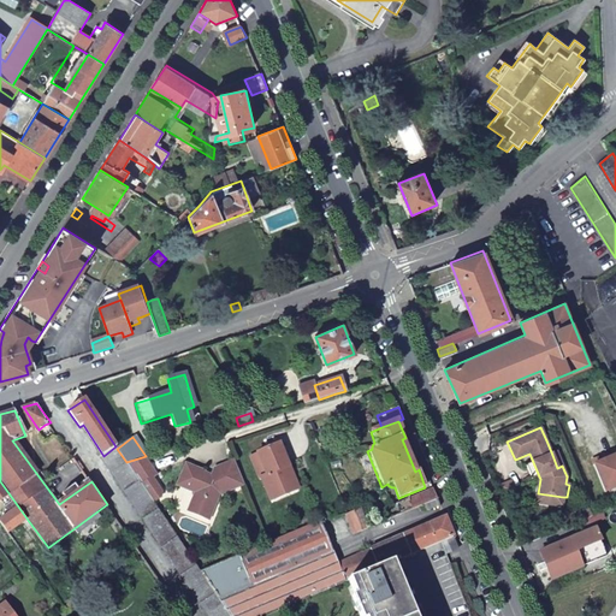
[(266,474),(260,477),(270,499),(292,490),(283,467),(289,465),(279,442),(256,450),(266,474)]
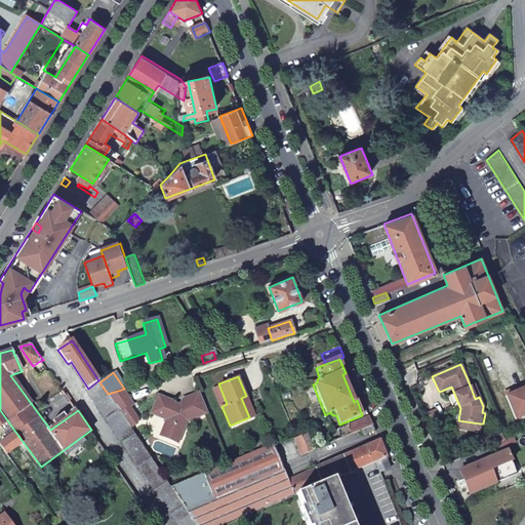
[(86,390),(177,524),(195,524),(187,513),(170,486),(125,420),(120,412),(108,394),(99,382),(98,380),(88,389),(86,390)]
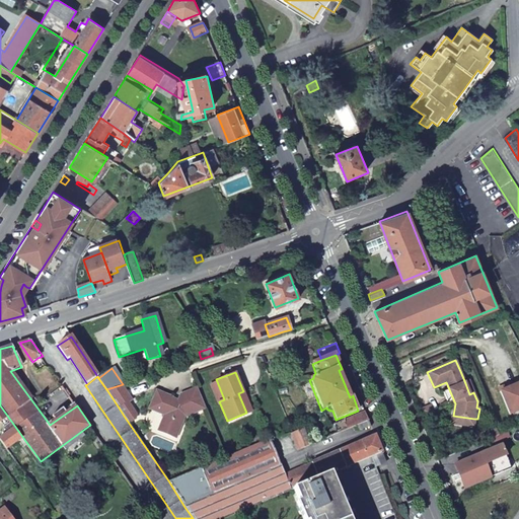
[(218,401),(219,401),(224,399),(216,379),(210,382),(218,401)]
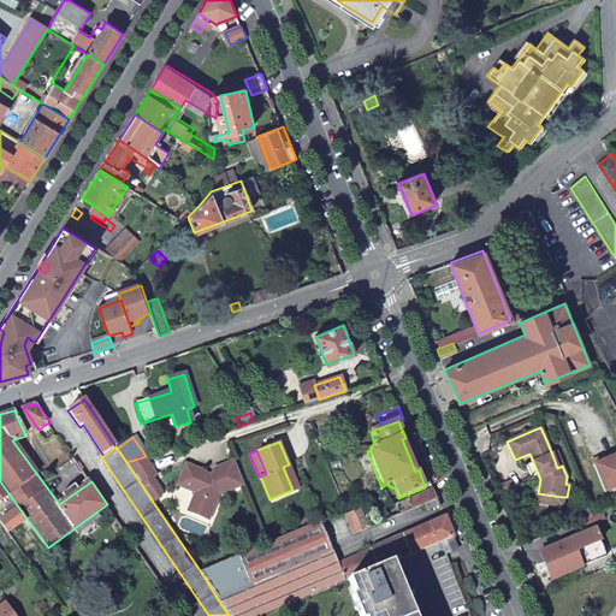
[(556,452),(552,455),(557,468),(562,466),(556,452)]
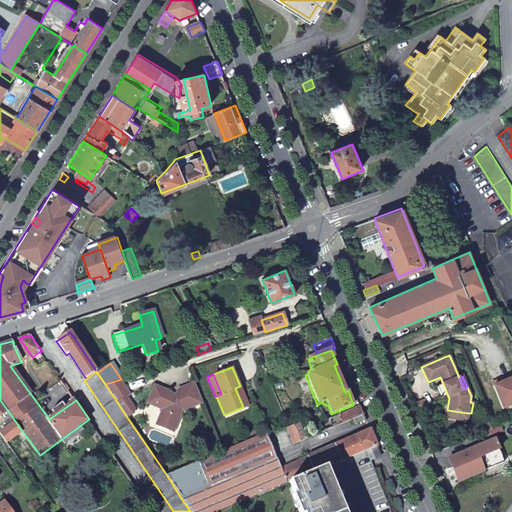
[(511,378),(500,384),(494,386),(503,409),(506,407),(511,404),(511,378)]
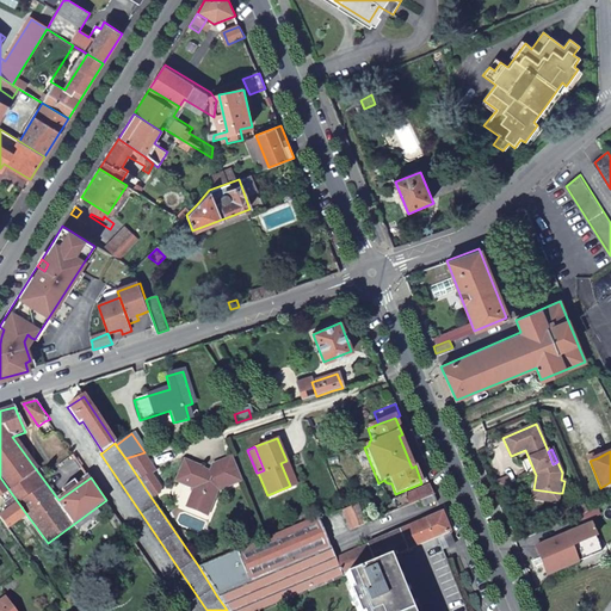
[(159,469),(147,452),(144,452),(125,458),(140,480),(146,489),(152,497),(164,488),(164,486),(155,471),(159,469)]
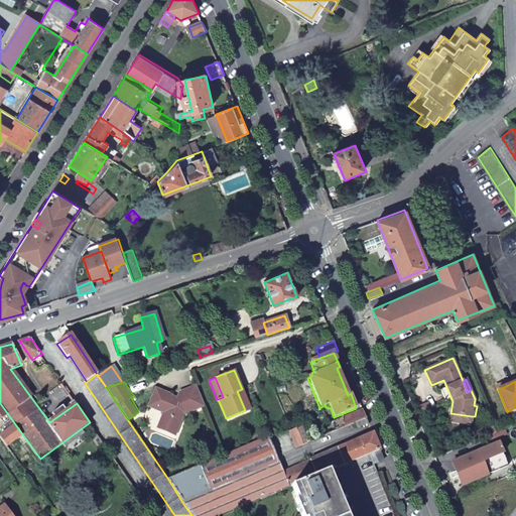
[(183,415),(205,407),(196,385),(179,392),(176,397),(177,400),(171,403),(168,401),(171,395),(162,391),(154,409),(162,413),(159,418),(163,420),(159,428),(174,434),(183,415)]
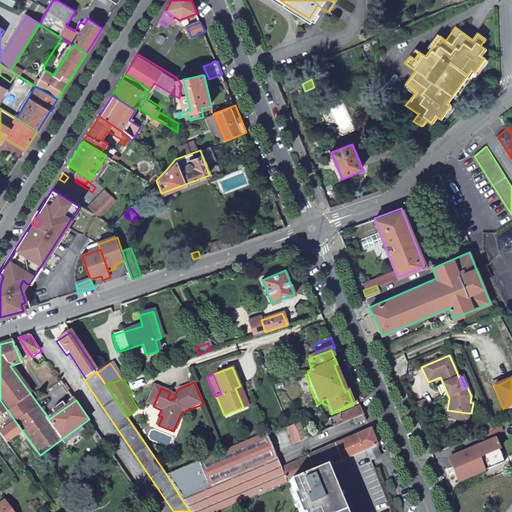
[(443,384),(437,387),(442,398),(448,396),(443,384)]
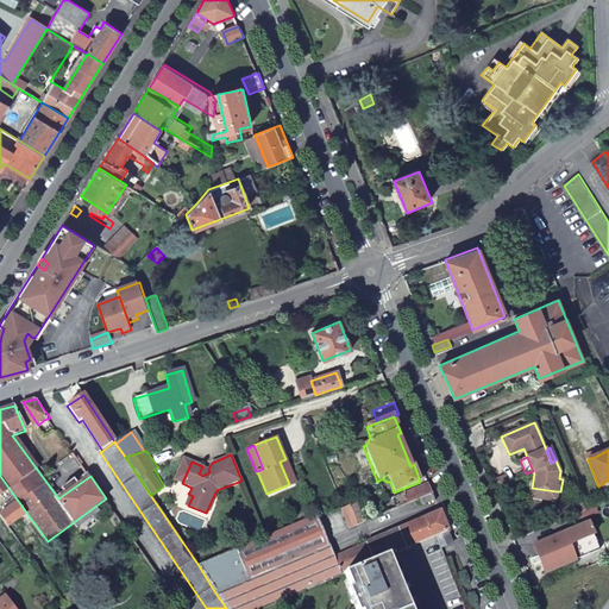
[(174,479),(182,483),(192,462),(183,458),(174,479)]
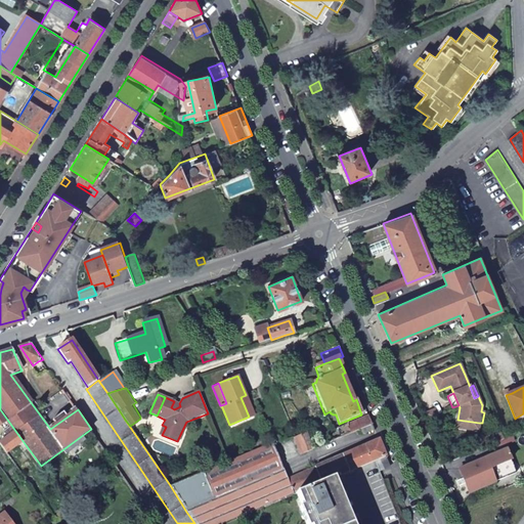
[(241,397),(249,417),(254,416),(246,395),(241,397)]
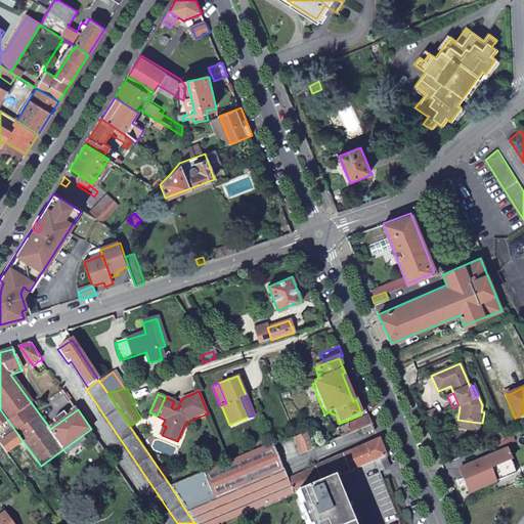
[(0,442),(8,454),(24,442),(0,409),(0,442)]
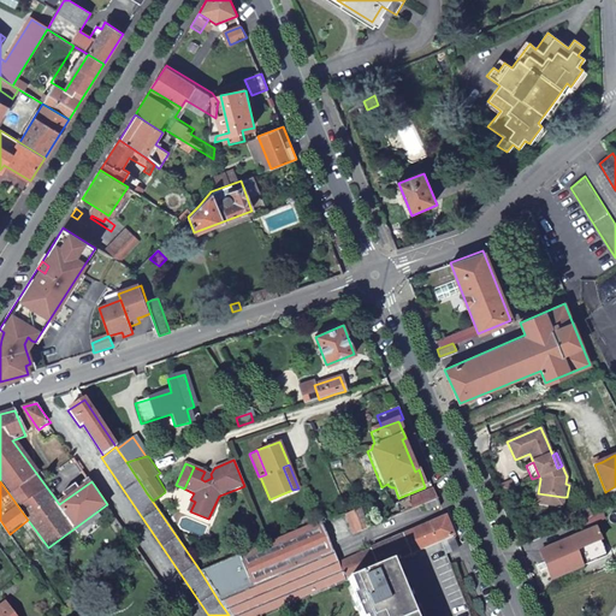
[(438,499),(434,491),(398,505),(402,514),(438,499)]
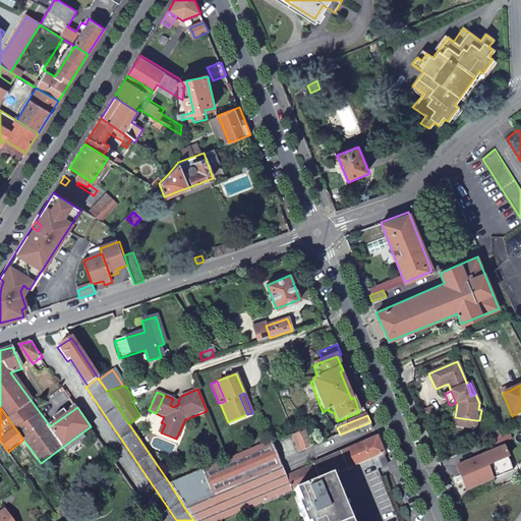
[(476,420),(455,417),(454,425),(475,427),(476,420)]
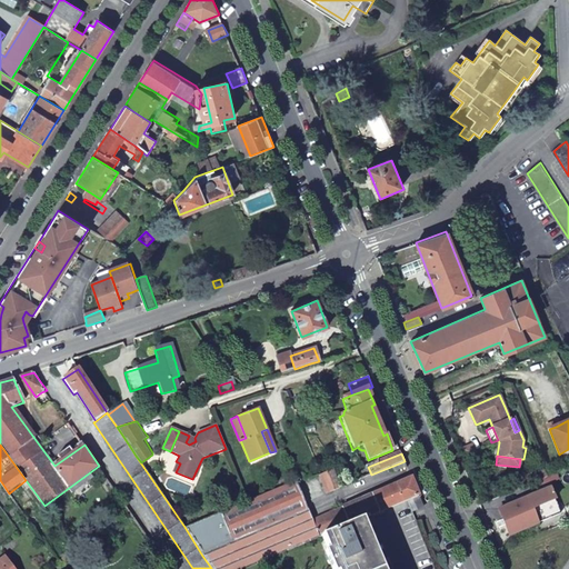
[(326,493),(340,487),(333,471),(319,477),(326,493)]
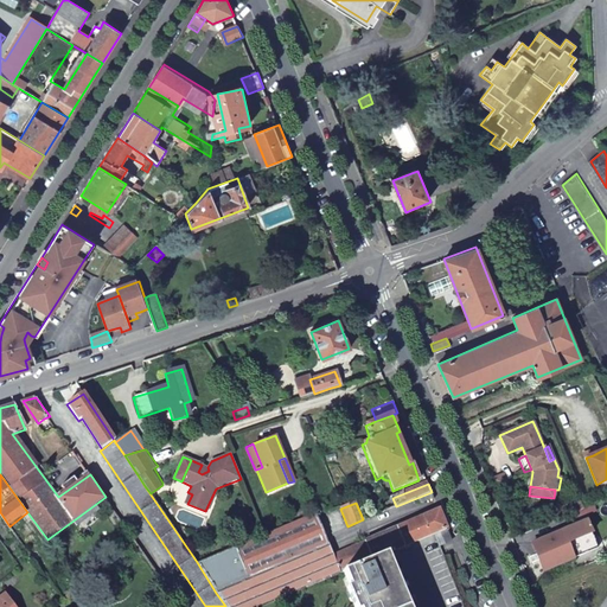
[(582,509),(548,523),(550,530),(585,516),(582,509)]
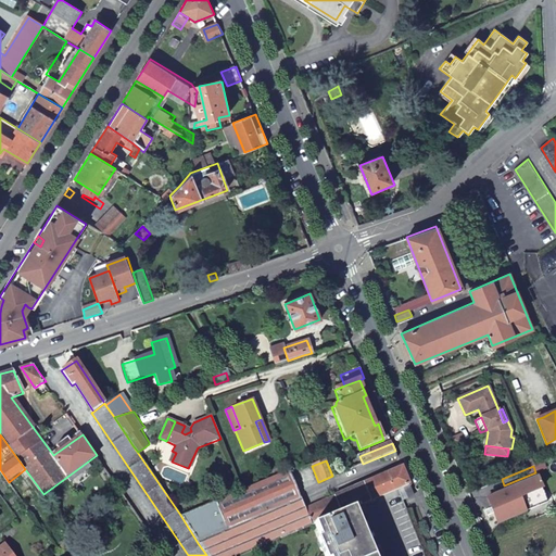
[(408,484),(402,467),(384,474),(388,479),(370,487),(365,489),(370,502),(397,489),(408,484)]
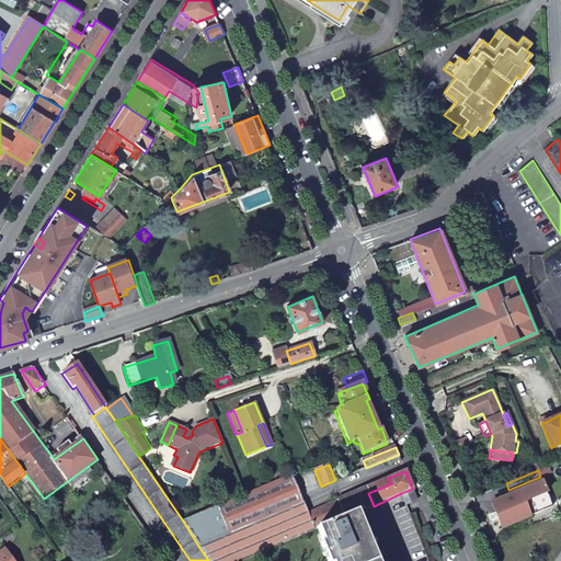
[(182,519),(199,548),(304,503),(292,476),(243,494),(182,519)]
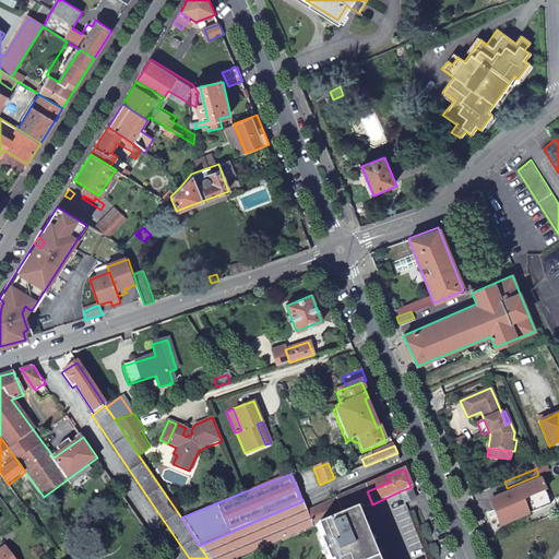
[(551,503),(540,478),(490,499),(501,525),(551,503)]
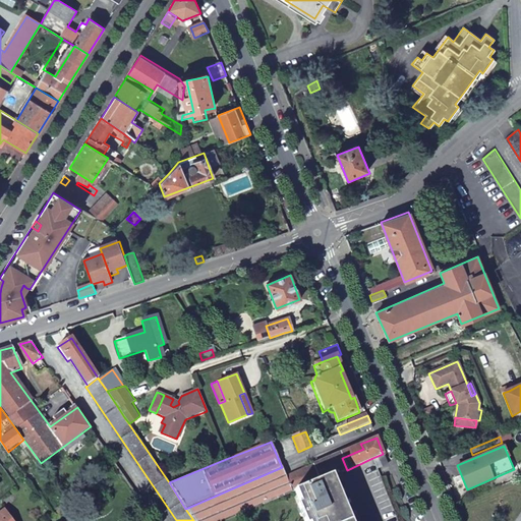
[(340,453),(313,463),(321,480),(332,476),(347,470),(342,458),(340,453)]
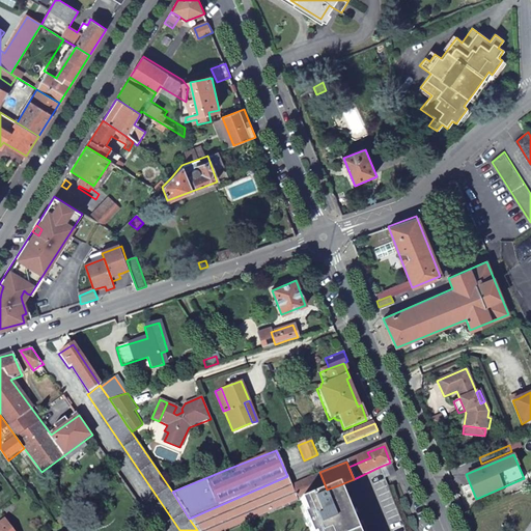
[(390,463),(380,467),(385,478),(395,473),(390,463)]
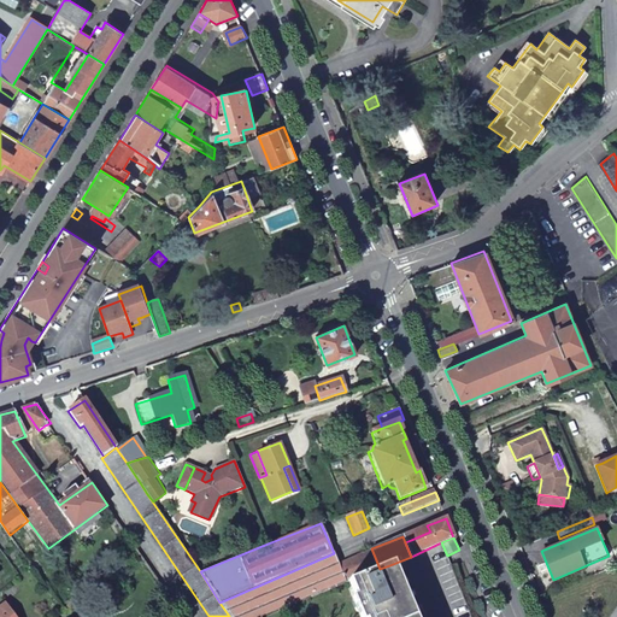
[(338,563),(347,583),(351,582),(380,569),(371,548),(338,563)]
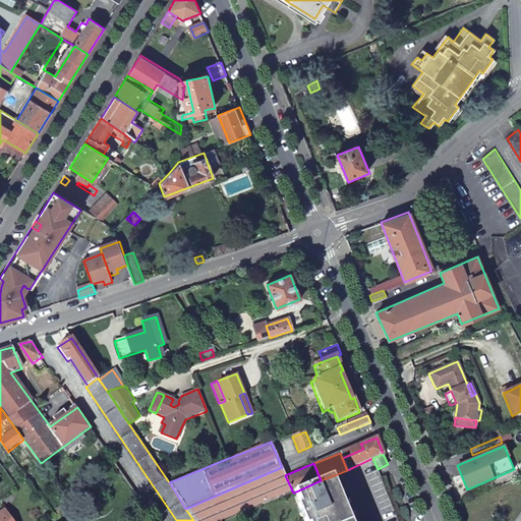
[(185,509),(193,520),(226,520),(293,493),(285,475),(282,467),(185,509)]
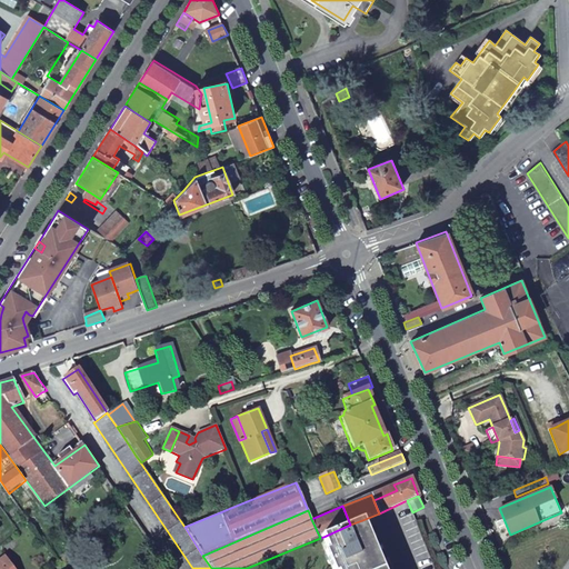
[(382,568),(362,520),(350,525),(323,537),(328,549),(326,550),(332,568),(382,568)]
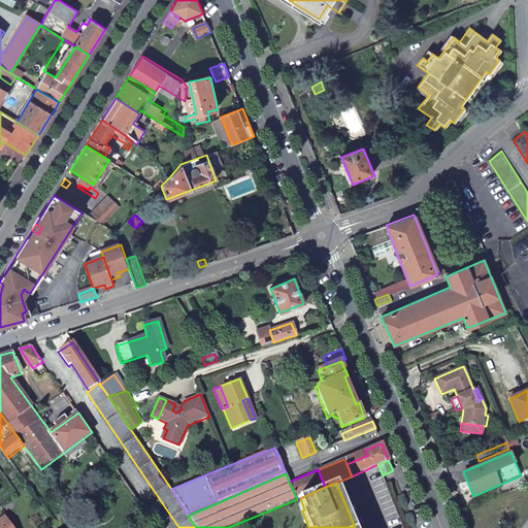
[(12,527),(4,516),(0,519),(0,527),(12,527)]
